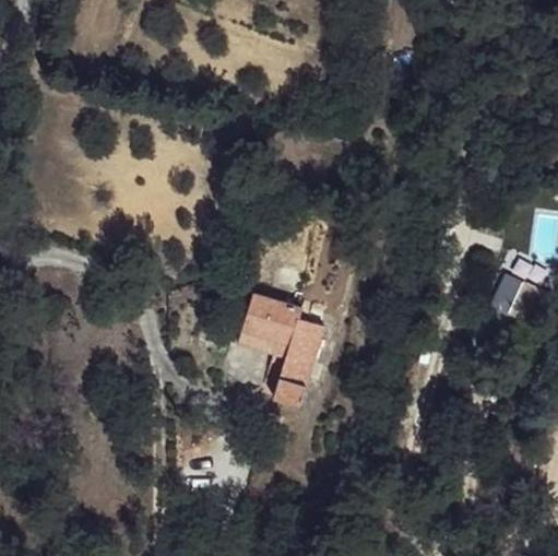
[(557,120),(556,119),(545,151),(557,155),(557,120)]
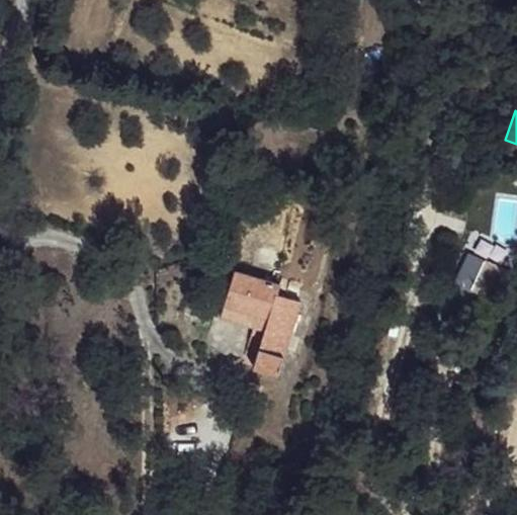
[(501,271),(483,264),(476,284),(488,287),(490,280),(497,283),(501,271)]
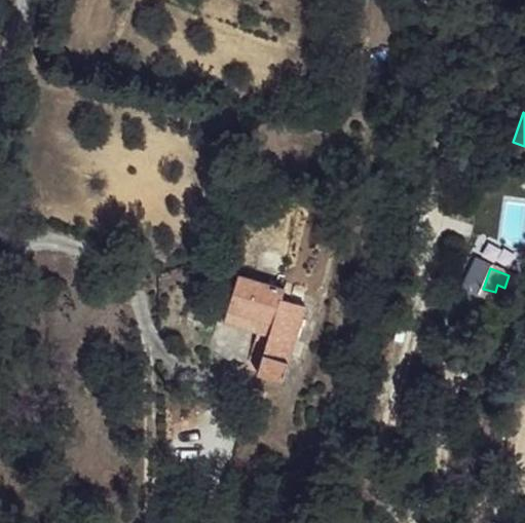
[(285,290),(237,275),(226,310),(271,325),(268,337),(259,368),(257,375),(284,384),(306,307),(282,300),(285,290)]
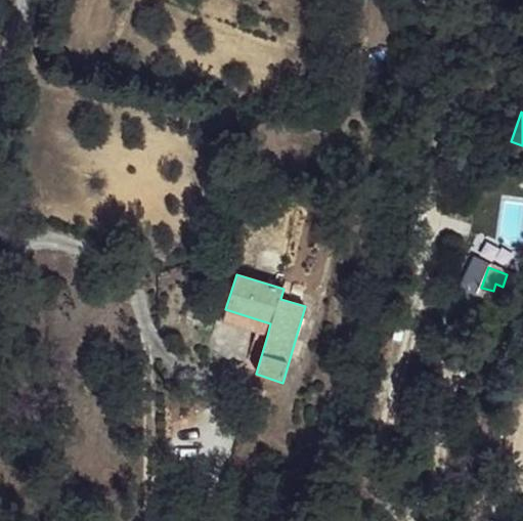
[(520,278),(507,274),(503,287),(516,291),(520,278)]
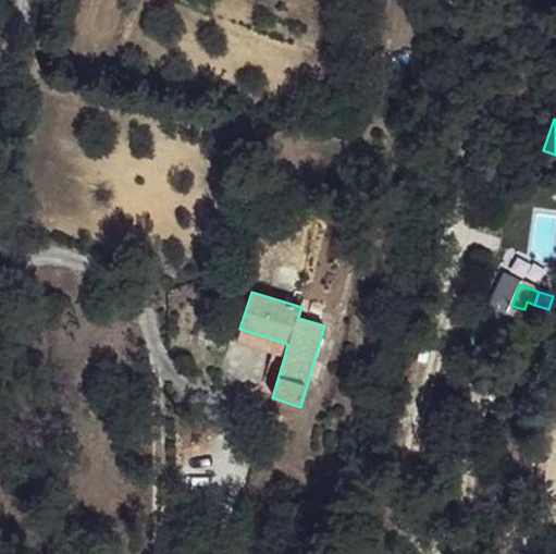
[(287,344),(239,329),(235,342),(271,353),(284,357),(287,344)]
